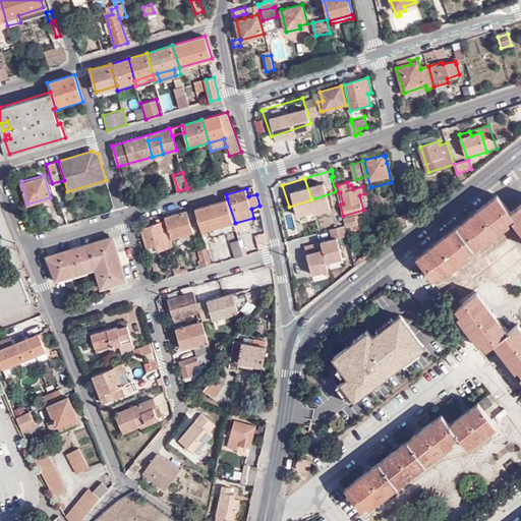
[(520,204),(512,212),(498,195),(416,258),(432,279),(439,275),(442,279),(470,256),(467,252),(479,243),(482,248),(511,225),(508,222),(511,219),(520,232),(520,204)]
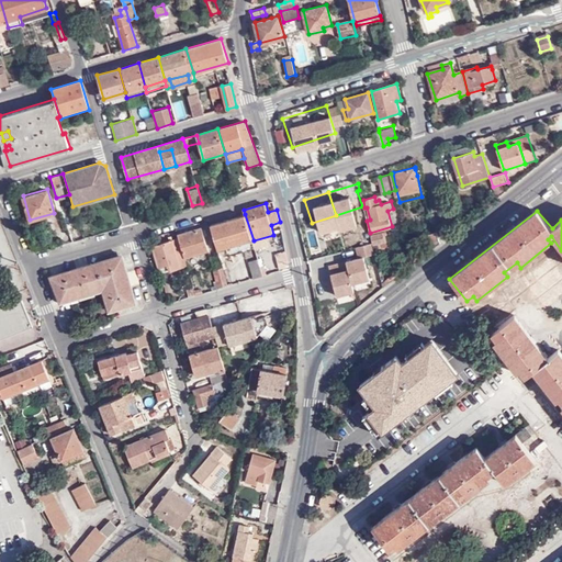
[(245,214),(210,225),(217,253),(254,242),(254,240),(245,214)]
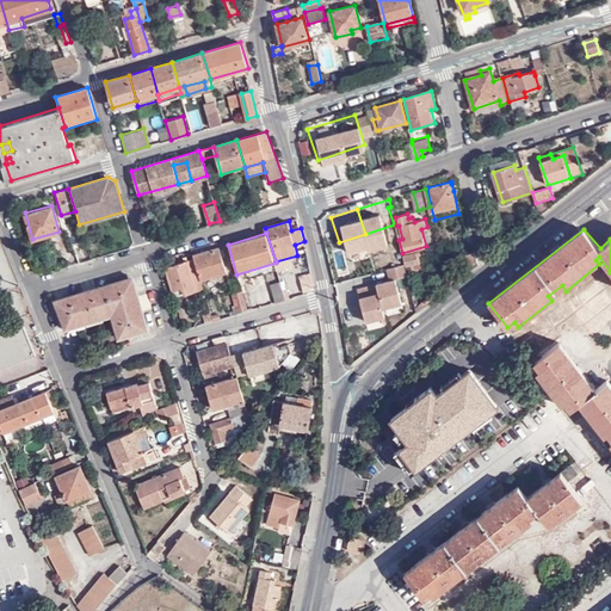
[(218,247),(193,254),(193,258),(201,279),(226,272),(218,247)]
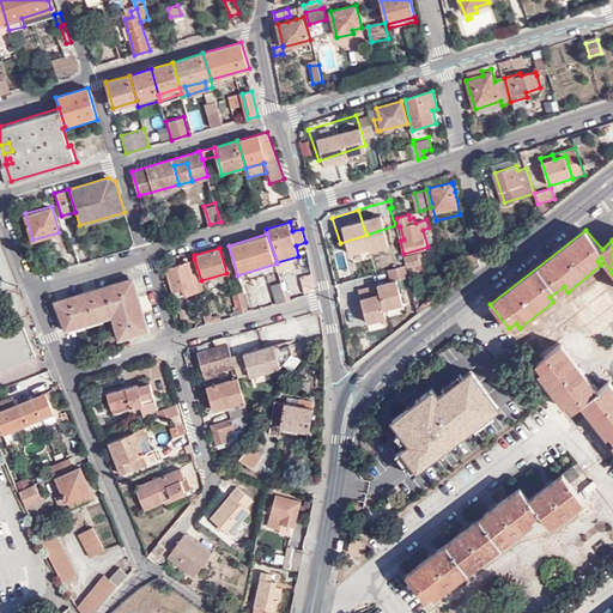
[(465,266),(481,261),(479,253),(462,256),(465,266)]
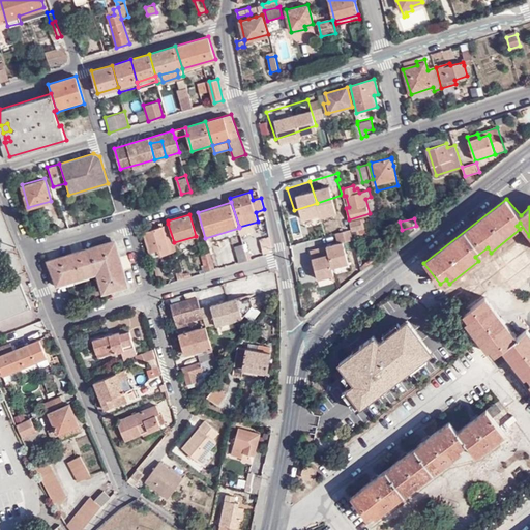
[(351,227),(353,236),(367,232),(364,221),(360,222),(360,219),(350,223),(351,227)]
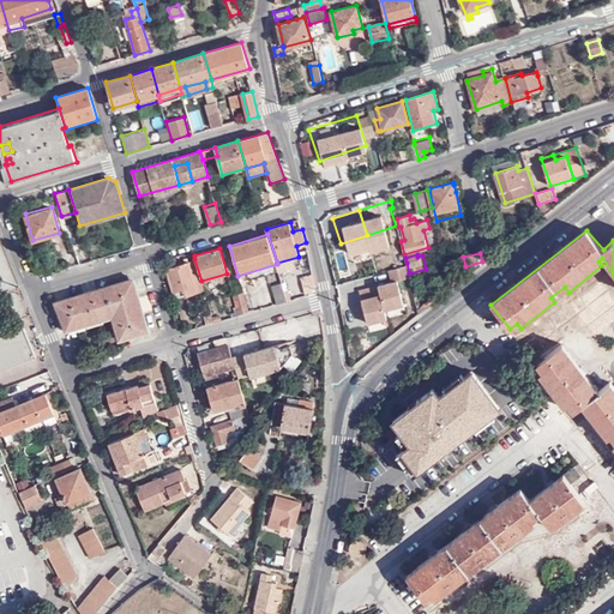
[(186,294),(204,289),(202,281),(194,259),(167,268),(174,290),(185,288),(186,294)]
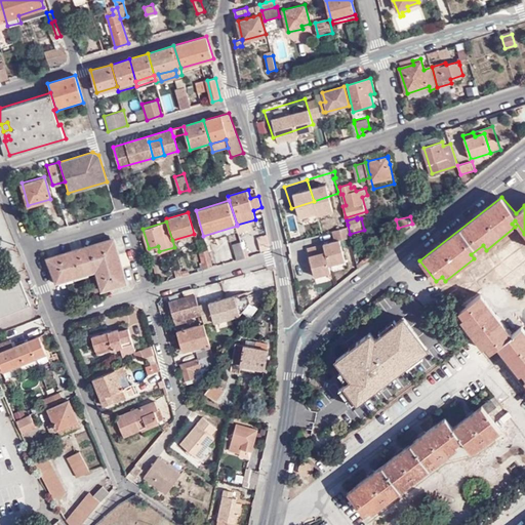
[(350,234),(348,225),(331,229),(333,237),(322,239),(324,247),(327,261),(329,260),(346,257),(341,238),(350,236),(350,234)]
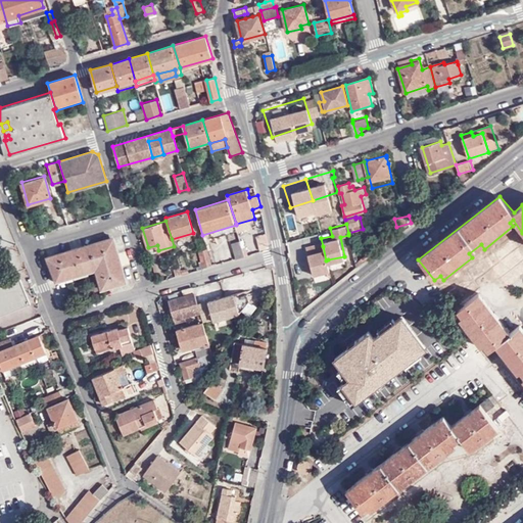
[(202,235),(204,240),(238,230),(236,225),(202,235)]
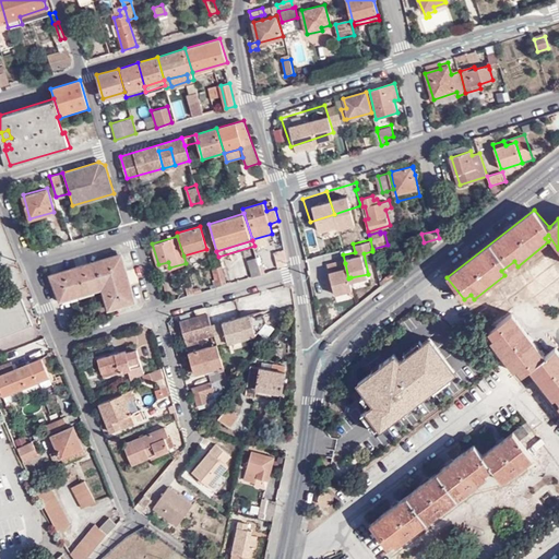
[(390,249),(382,251),(388,271),(395,269),(390,249)]
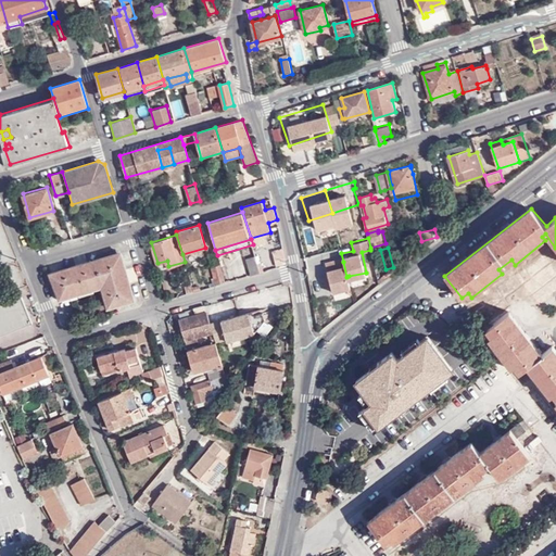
[(277,261),(286,258),(283,252),(275,255),(277,261)]
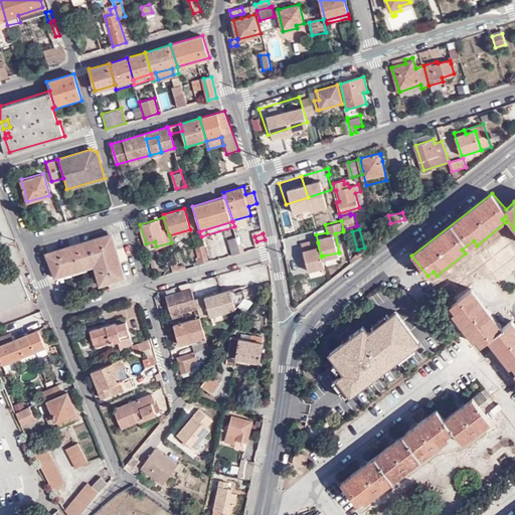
[(111,234),(49,252),(58,274),(96,264),(102,281),(123,275),(111,234)]
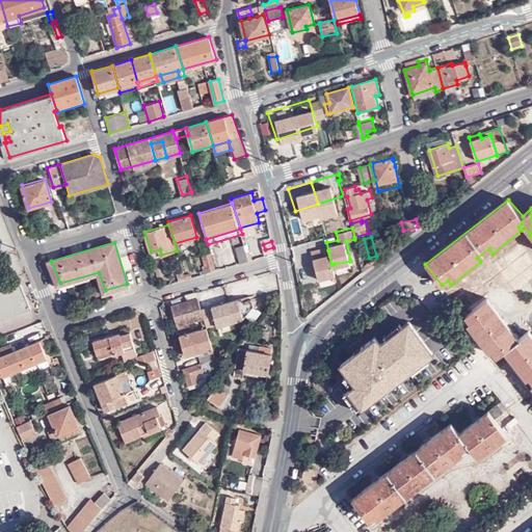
[(237,247),(242,263),(250,261),(245,244),(237,247)]
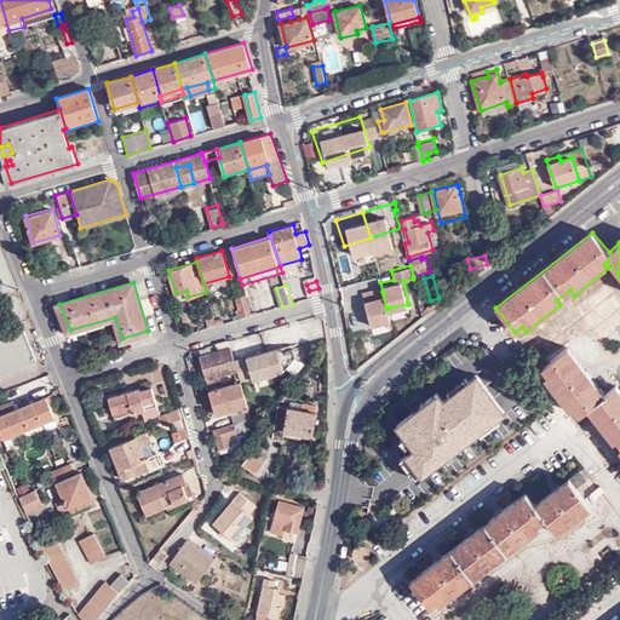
[(391,317),(389,308),(386,309),(383,292),(375,293),(374,287),(363,290),(372,322),(391,317)]
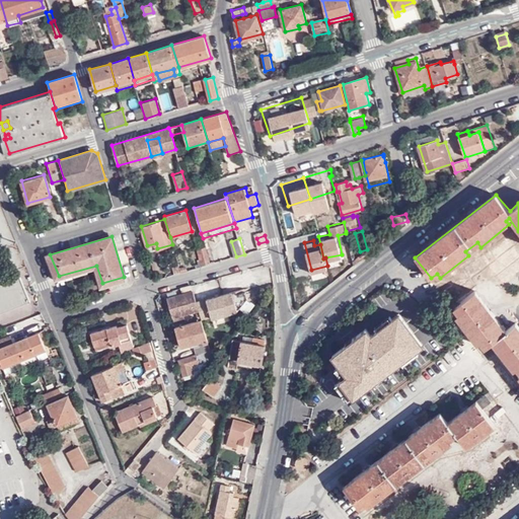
[(198,249),(203,266),(210,264),(206,247),(198,249)]
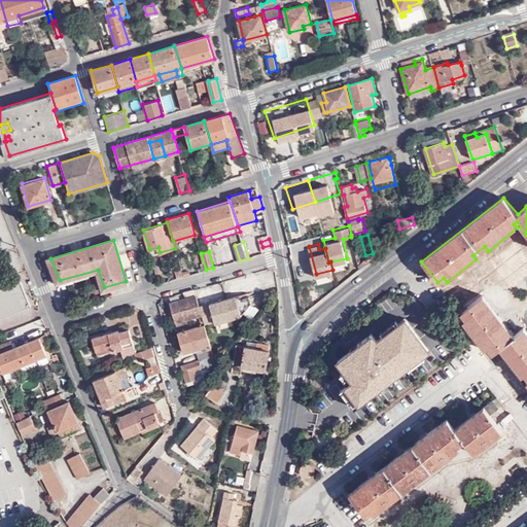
[(183,276),(180,269),(174,271),(176,278),(183,276)]
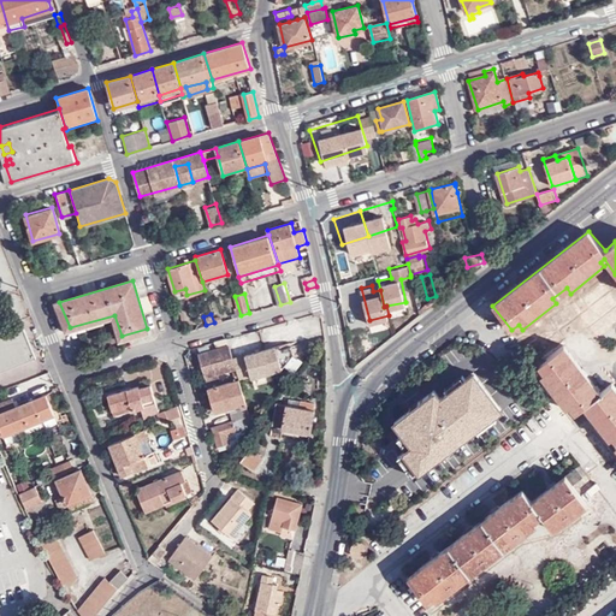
[(317,324),(314,314),(306,318),(308,326),(317,324)]
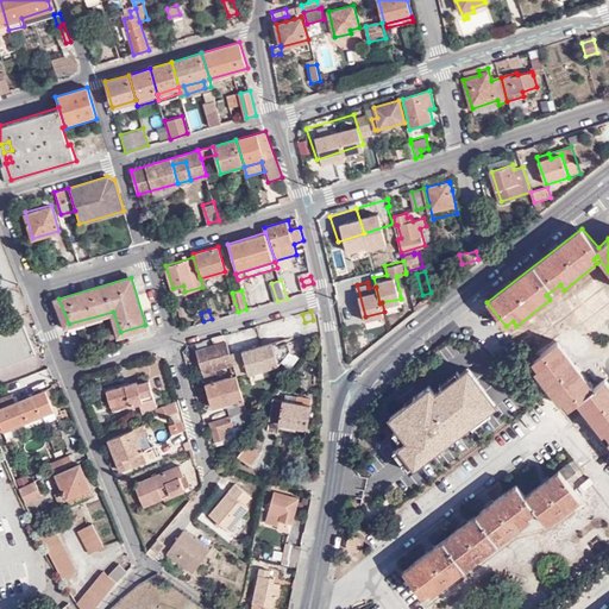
[(0,368),(36,355),(23,324),(0,333),(0,368)]
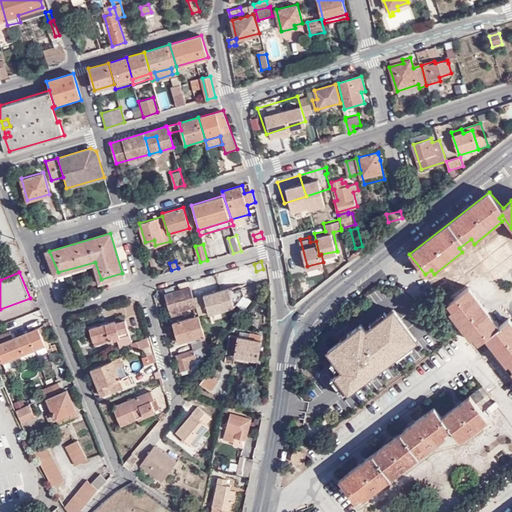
[(197,309),(190,281),(179,284),(181,289),(165,294),(167,299),(169,307),(171,313),(193,307),(194,310),(197,309)]
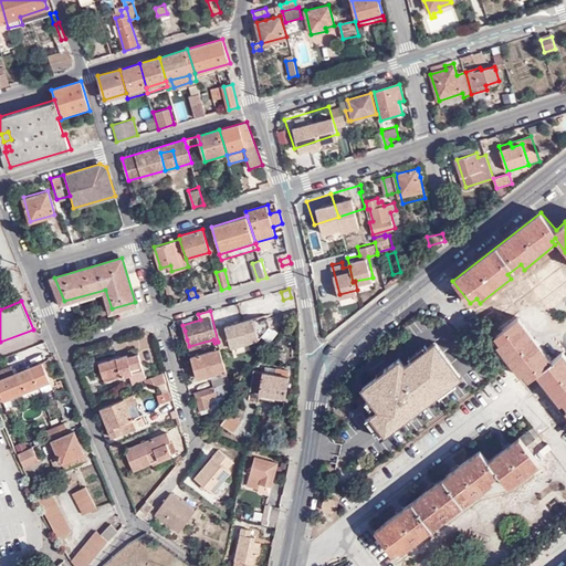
[(260,335),(252,314),(226,322),(231,344),(260,335)]
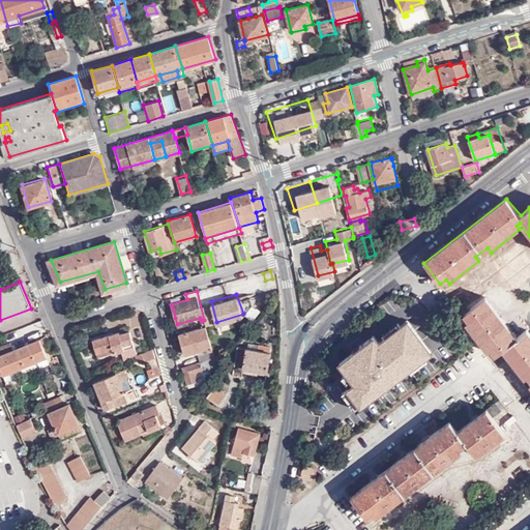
[(518,339),(486,297),(463,315),(468,320),(465,323),(487,352),(490,350),(495,356),(502,349),(526,379),(528,377),(529,379),(529,382),(529,383),(529,384),(529,333),(527,330),(518,339)]
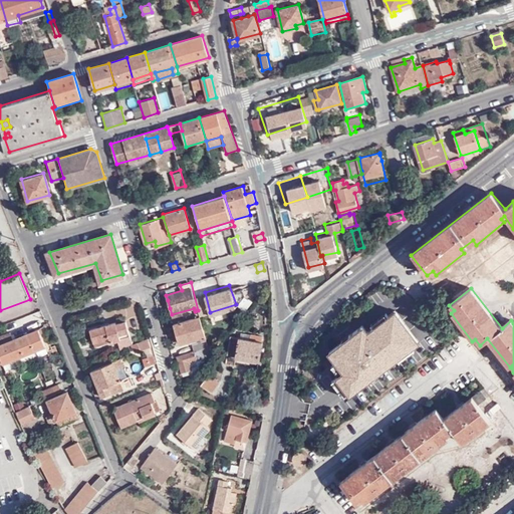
[(203,328),(200,317),(192,319),(198,338),(201,337),(198,329),(203,328)]
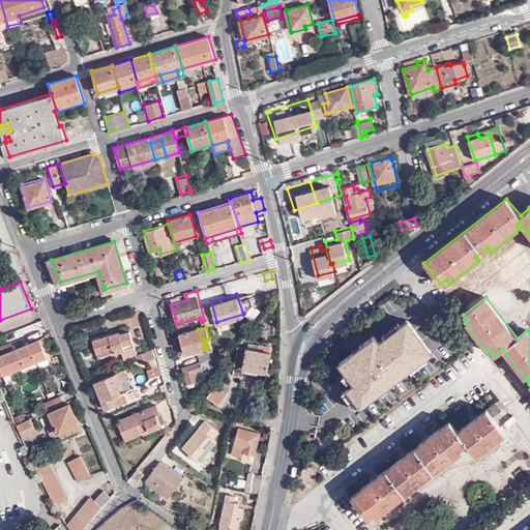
[(185,354),(204,349),(198,329),(179,334),(185,354)]
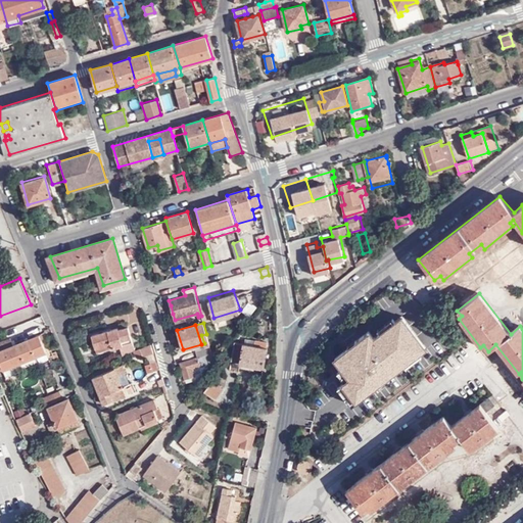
[(110,342),(112,347),(132,342),(128,327),(119,330),(117,327),(92,334),(96,346),(110,342)]
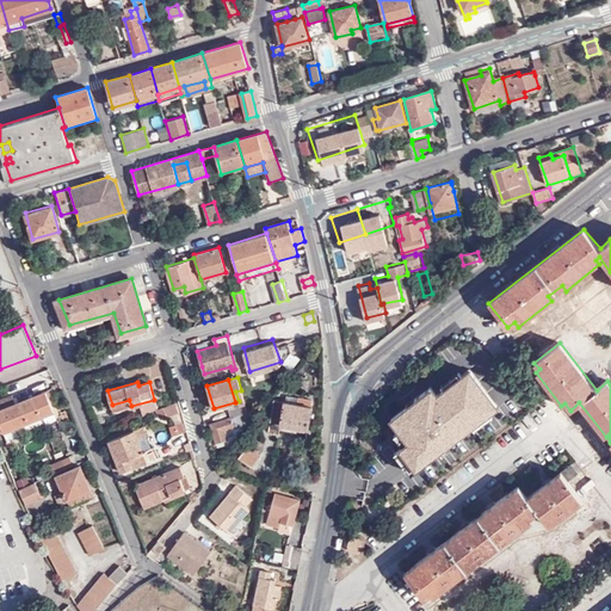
[(228,408),(232,418),(239,417),(245,414),(248,414),(241,390),(235,392),(239,401),(239,405),(228,408)]
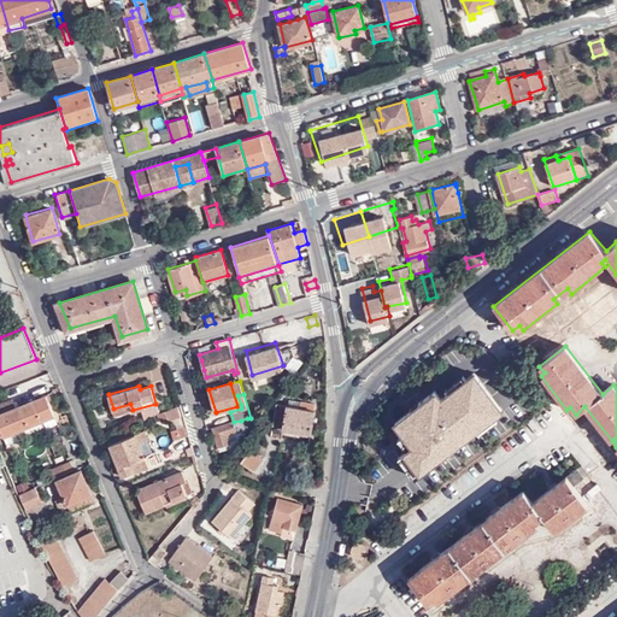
[(452,395),(418,400),(423,429),(445,424),(446,430),(458,429),(452,395)]
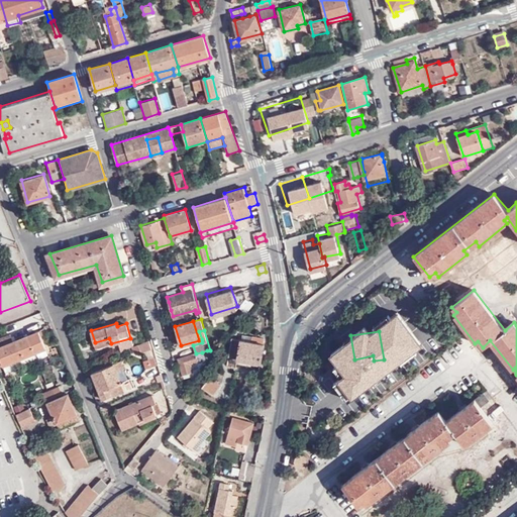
[(45,348),(38,332),(28,336),(35,352),(45,348)]
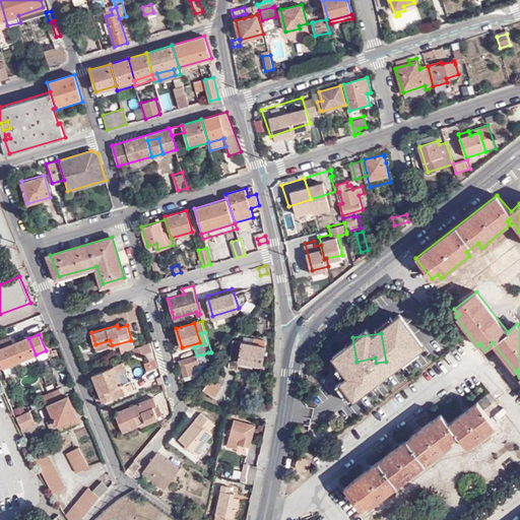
[(234,340),(231,356),(229,367),(229,368),(238,369),(239,361),(262,365),(266,345),(265,345),(266,340),(254,338),(244,337),(243,342),(234,340)]
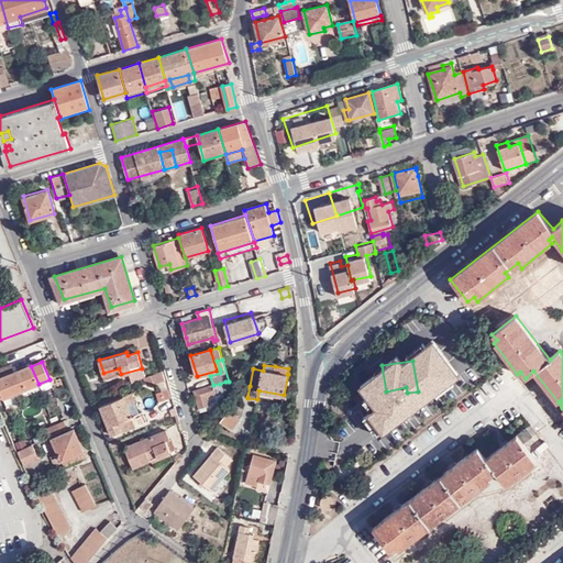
[(39,384),(31,366),(0,378),(0,385),(6,398),(39,384)]
